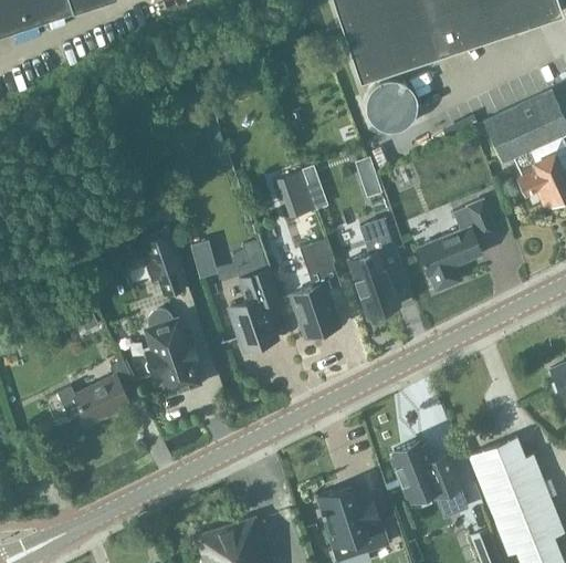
[(0,0),(0,38),(115,0),(0,0)]
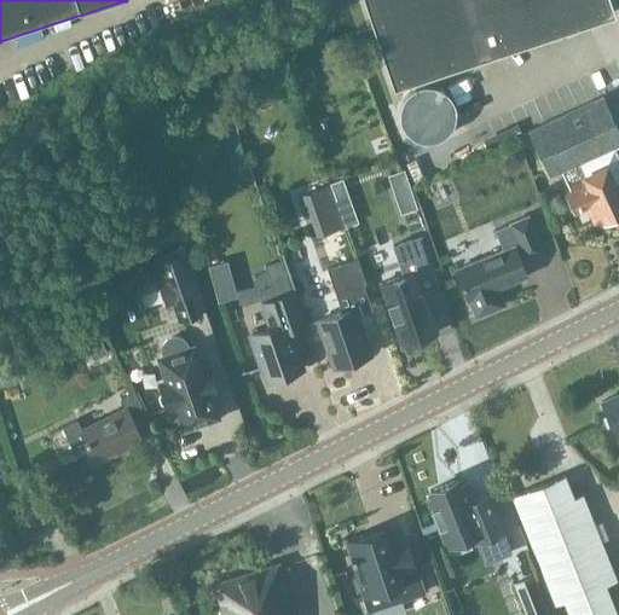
[(363,0),(394,91),(521,47),(521,48),(607,19),(615,16),(609,0),(363,0)]
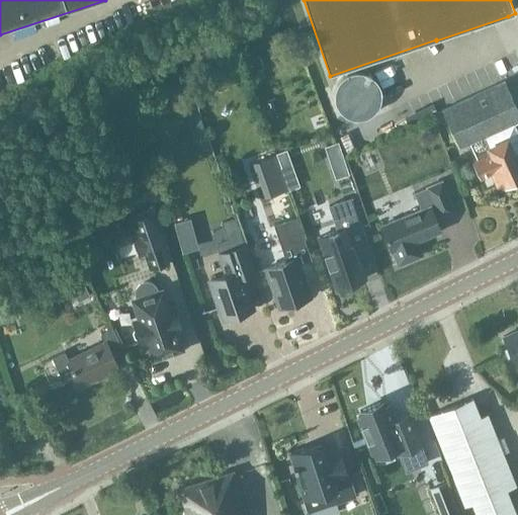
[(259,60),(248,64),(252,75),(263,71),(259,60)]
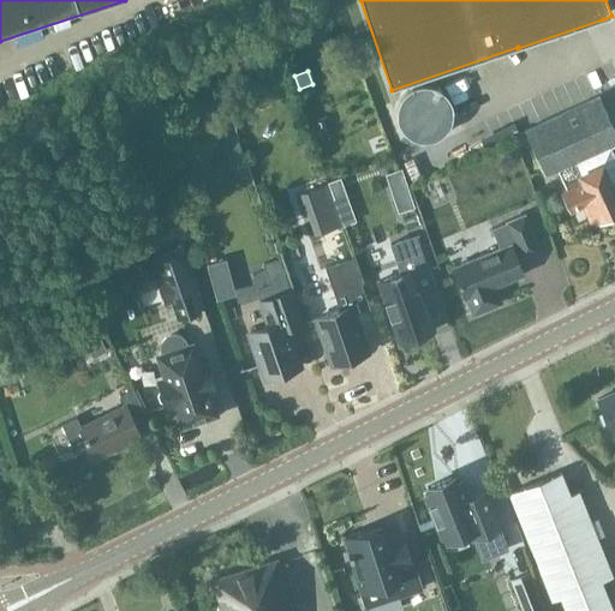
[(614,186),(611,189),(602,169),(581,178),(575,165),(614,147),(614,136),(598,100),(524,135),(545,179),(557,173),(567,193),(562,196),(571,215),(584,209),(590,225),(599,220),(601,222),(603,221),(609,225),(614,221),(614,186)]
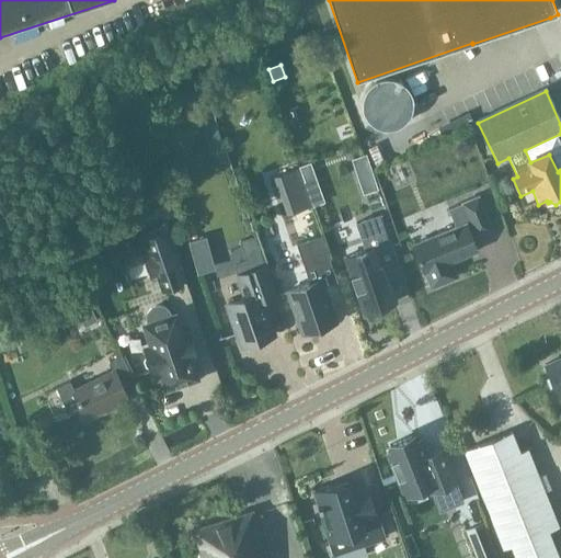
[(329,173),(340,170),(334,148),(323,151),(329,173)]
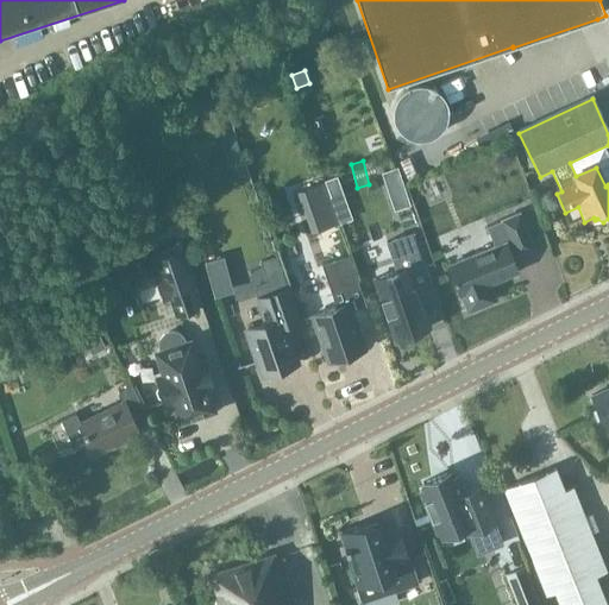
[(375,202),(401,196),(394,169),(368,175),(375,202)]
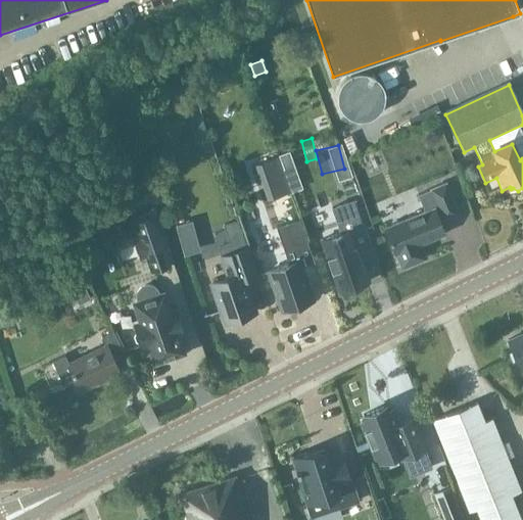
[(289,154),(279,158),(284,173),(294,169),(289,154)]
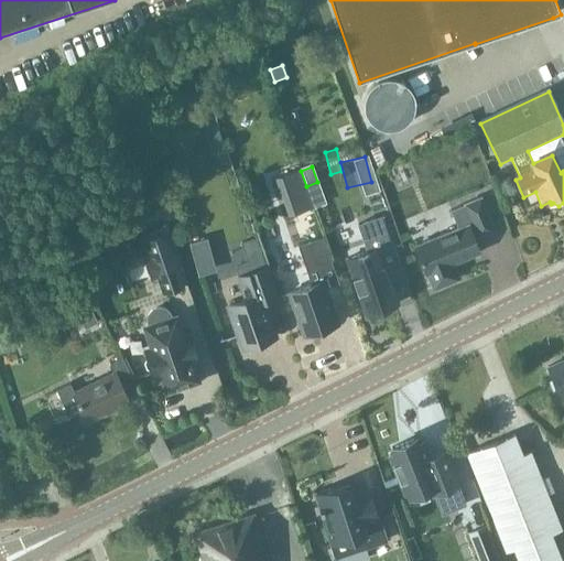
[(301,172),(278,181),(285,202),(308,194),(305,186),(301,172)]
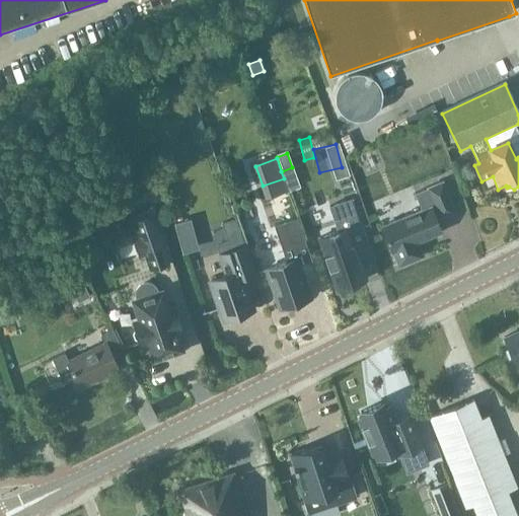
[(282,171),(281,171),(284,178),(289,194),(300,190),(292,167),(282,171)]
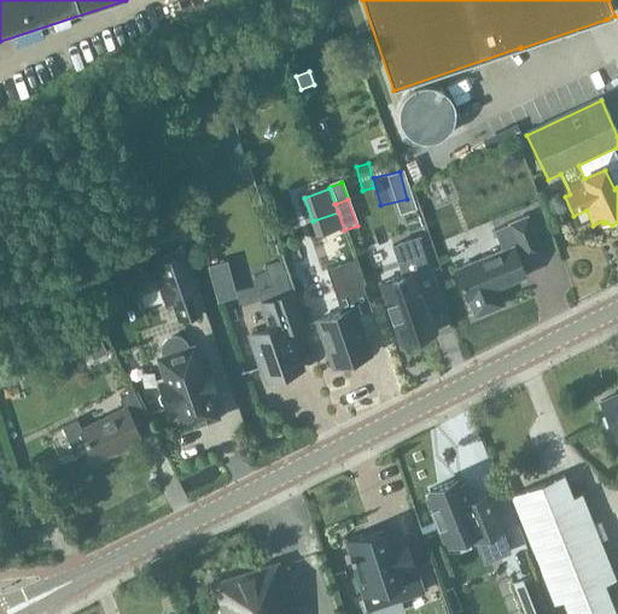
[(476,320),(503,309),(496,292),(526,280),(520,264),(524,262),(525,263),(542,255),(529,220),(511,227),(495,233),(502,253),(455,272),(468,303),(470,303),(476,320)]
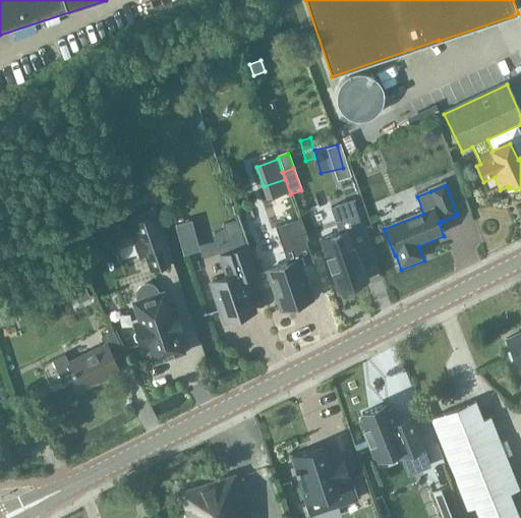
[(340,235),(322,241),(339,294),(361,286),(367,284),(357,253),(370,249),(354,203),(332,210),(340,235)]
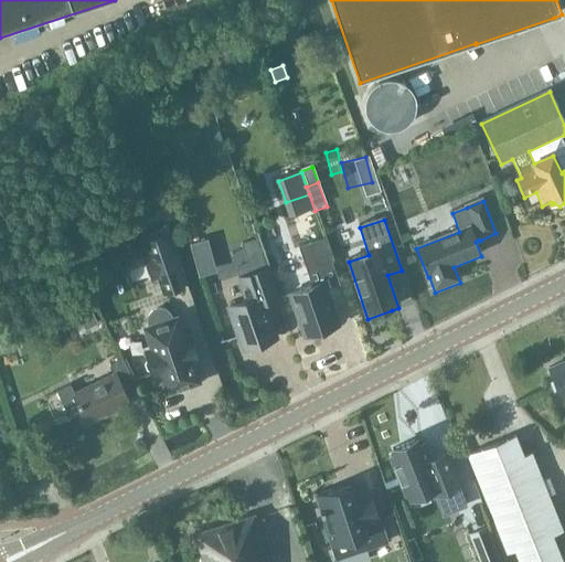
[(148,244),(153,258),(146,261),(153,284),(161,282),(166,296),(182,290),(164,239),(148,244)]
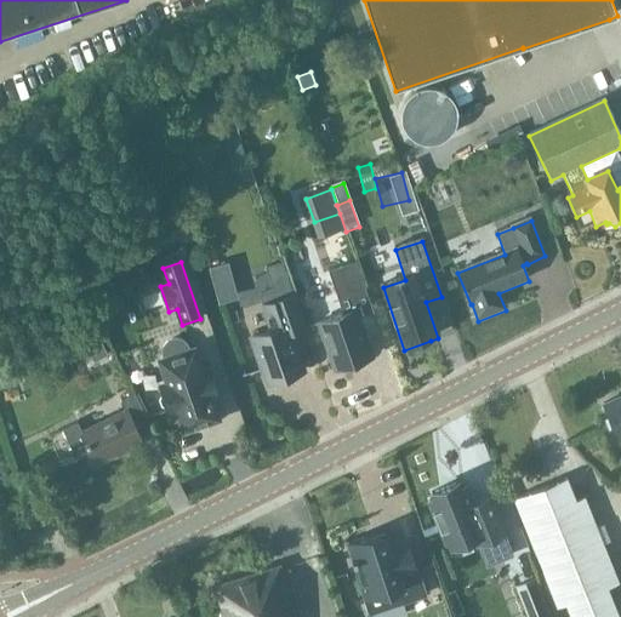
[(320,325),(336,372),(371,360),(358,321),(374,315),(357,264),(329,274),(343,318),(320,325)]
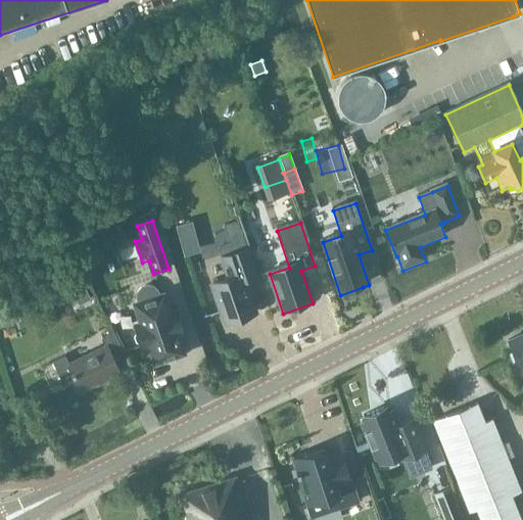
[(191,228),(178,231),(185,256),(198,252),(191,228)]
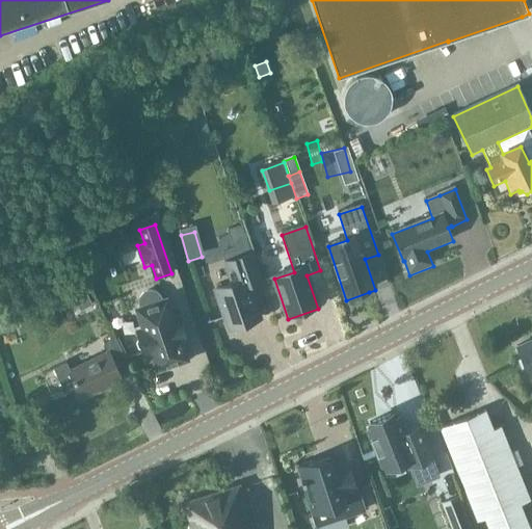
[(217,291),(231,331),(260,321),(248,288),(261,284),(251,255),(225,264),(233,286),(217,291)]
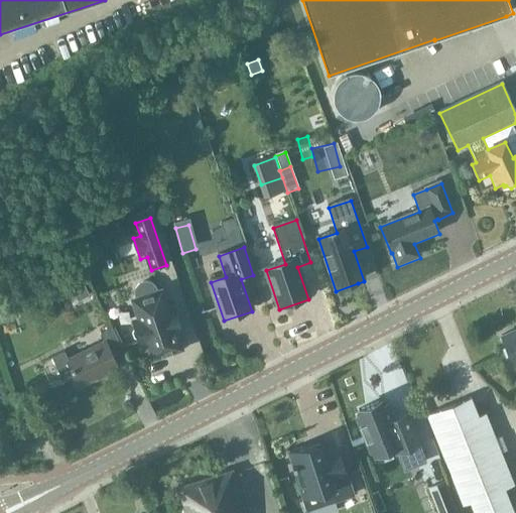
[(77,272),(66,277),(71,288),(82,283),(77,272)]
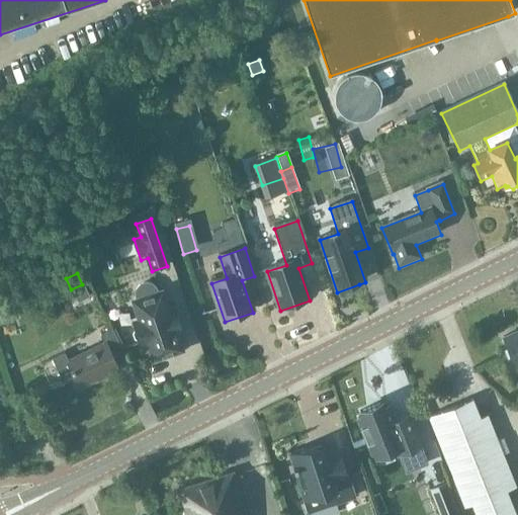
[(179,334),(172,313),(168,314),(162,295),(159,296),(158,292),(155,288),(152,286),(148,285),(144,285),(140,287),(138,291),(137,295),(137,299),(138,304),(135,305),(142,323),(134,326),(141,347),(149,344),(155,361),(160,359),(165,360),(172,357),(175,354),(181,352),(175,335),(179,334)]
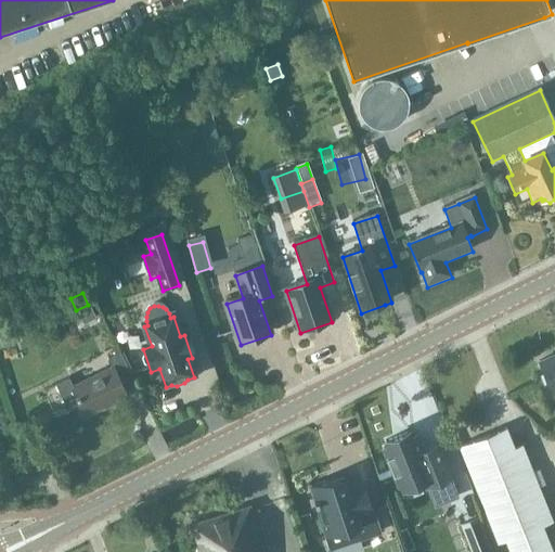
[(11,324),(0,328),(0,349),(11,346),(9,338),(15,336),(11,324)]
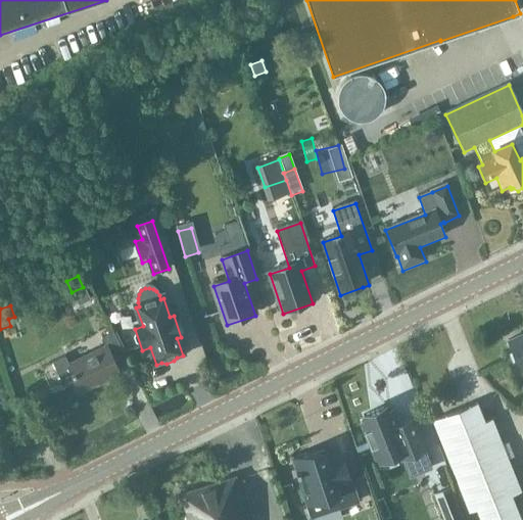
[(76,381),(81,392),(106,380),(107,383),(121,377),(113,363),(125,358),(113,335),(102,340),(106,348),(69,367),(65,359),(53,365),(64,387),(76,381)]
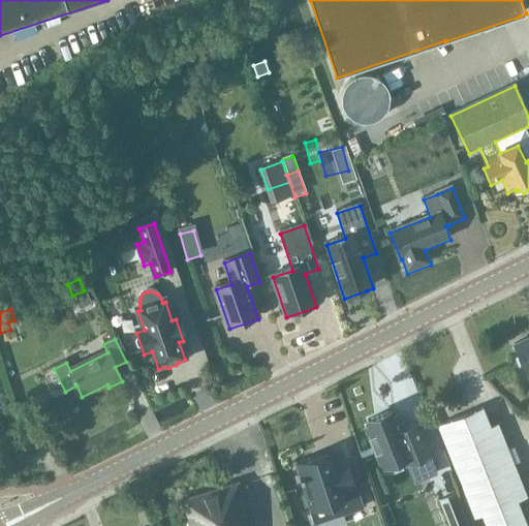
[(528,340),(515,347),(527,377),(528,375),(528,340)]
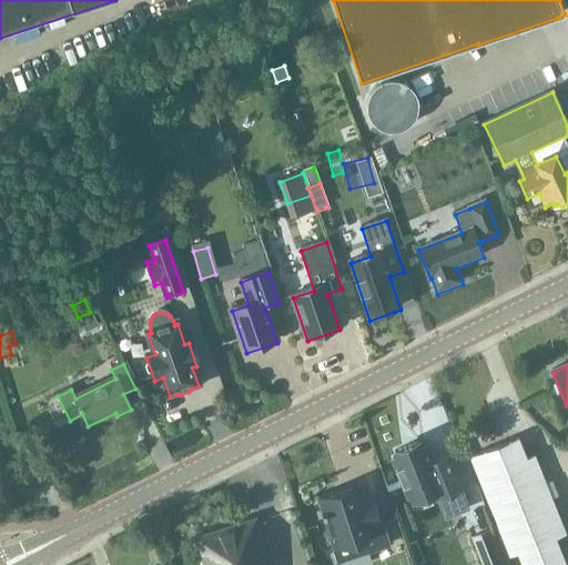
[(519,441),(470,460),(510,558),(518,555),(521,564),(565,564),(555,541),(566,536),(535,458),(527,462),(519,441)]
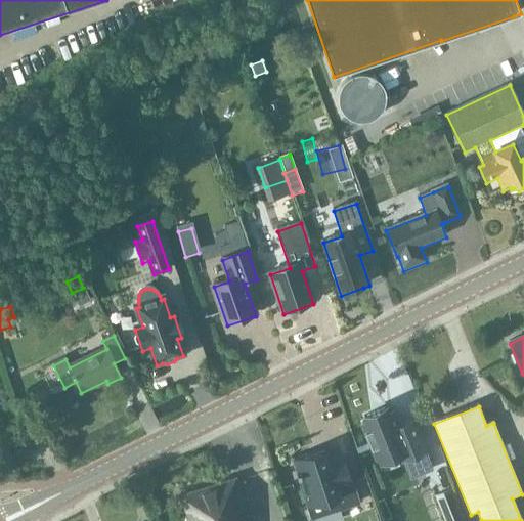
[(415,425),(398,430),(393,415),(389,417),(387,410),(364,418),(366,424),(362,425),(376,466),(399,459),(401,464),(425,457),(415,425)]
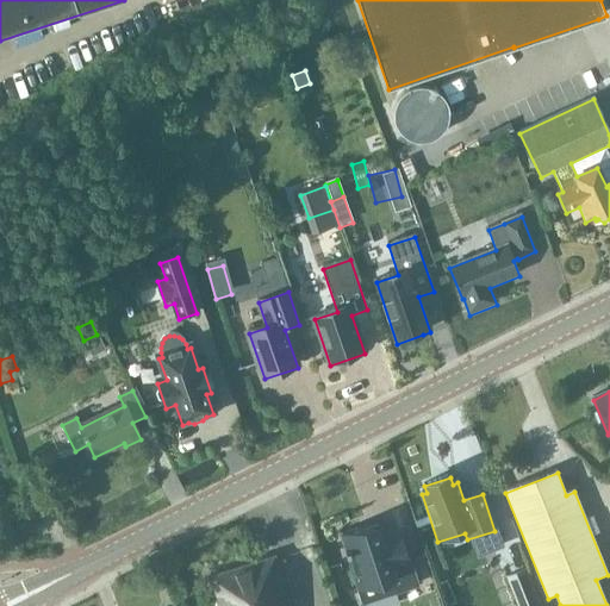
[(341,536),(361,593),(393,581),(397,593),(419,586),(399,531),(383,537),(377,524),(341,536)]
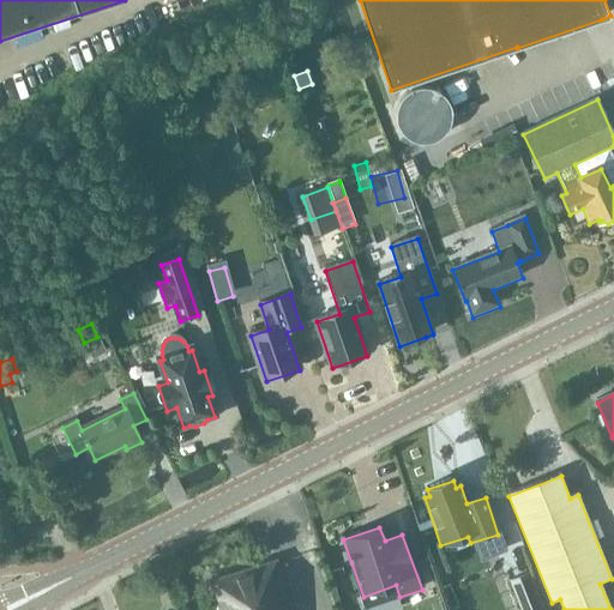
[(292,609),(276,562),(211,584),(220,609),(292,609)]
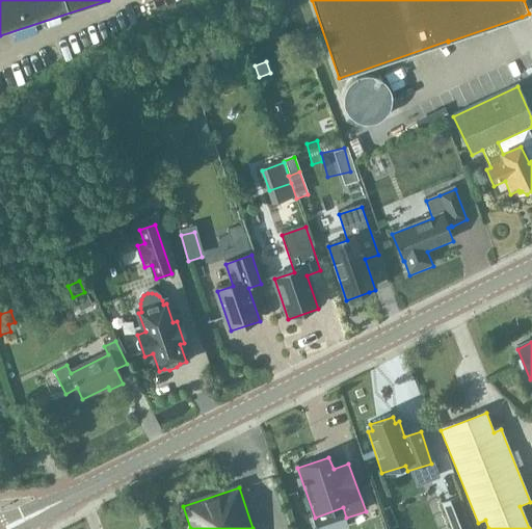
[(471,528),(459,499),(443,506),(452,528),(471,528)]
